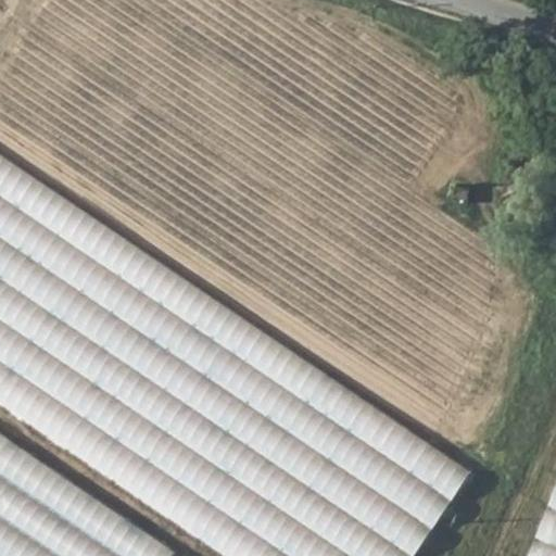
[(0,403),(226,555),(388,555),(455,462),(0,154),(0,403)]
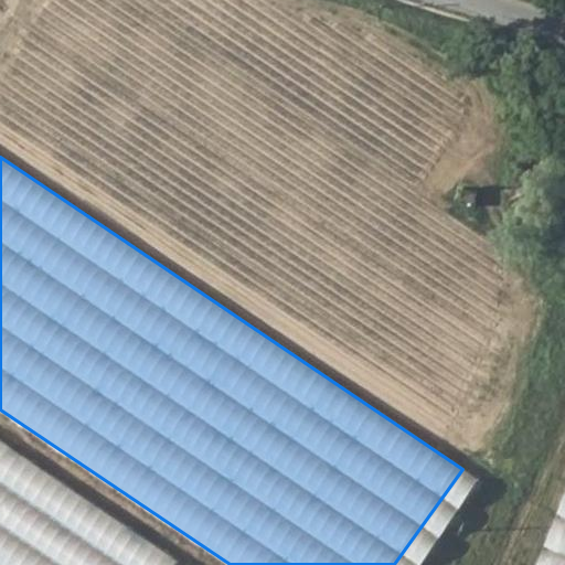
[(476,193),(461,192),(460,206),(475,208),(476,193)]
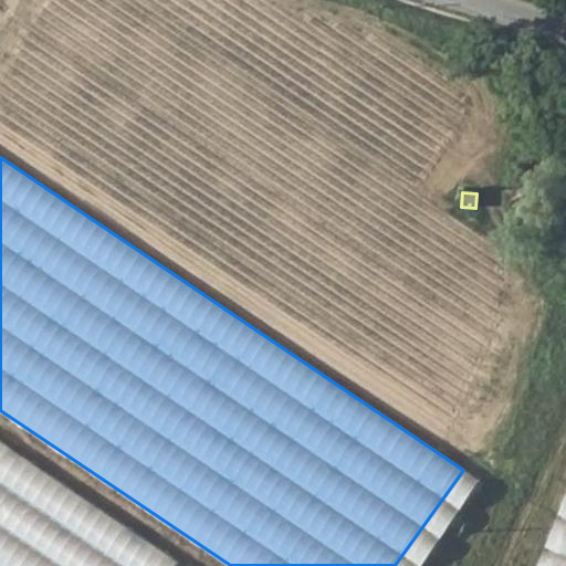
[(176,565),(178,564),(0,442),(0,546),(27,565),(176,565)]
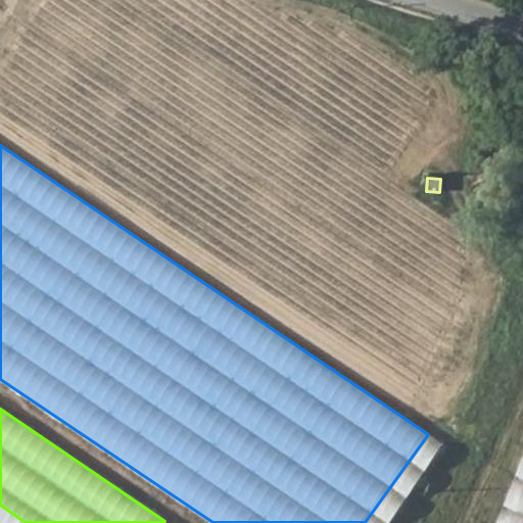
[(428,434),(365,522),(389,522),(442,445),(428,434)]
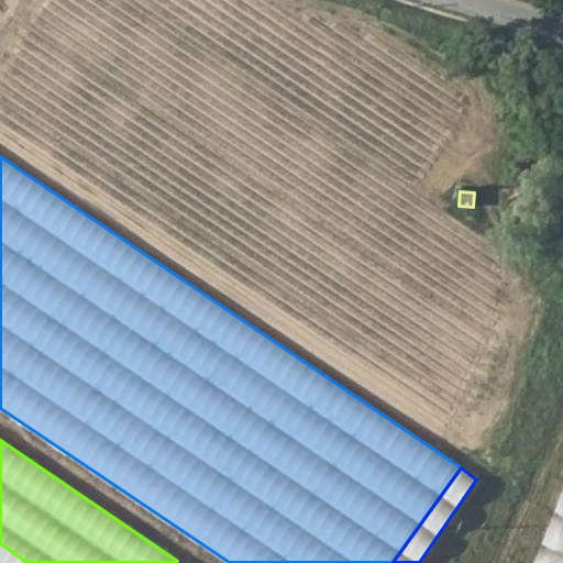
[(562,562),(562,496),(536,562),(562,562)]
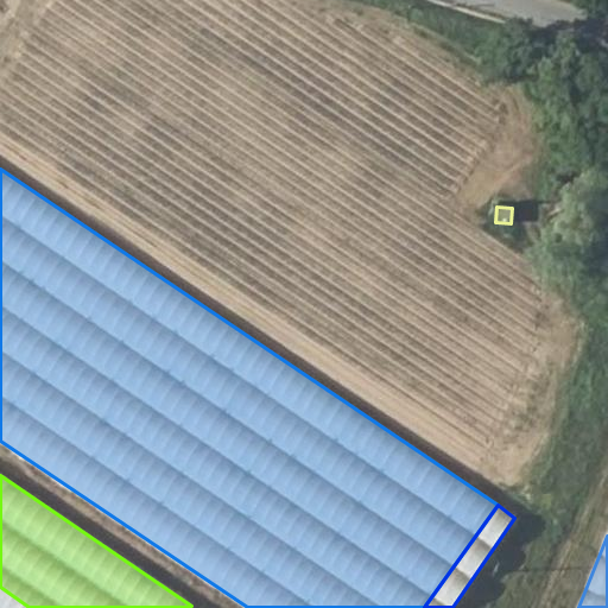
[(0,607),(29,607),(0,587),(0,607)]
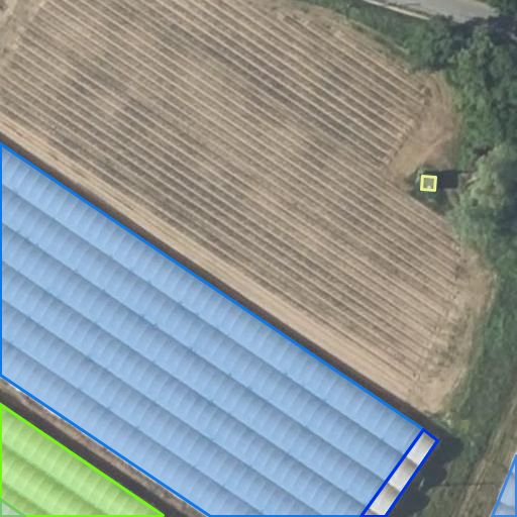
All buildings are outlined.
